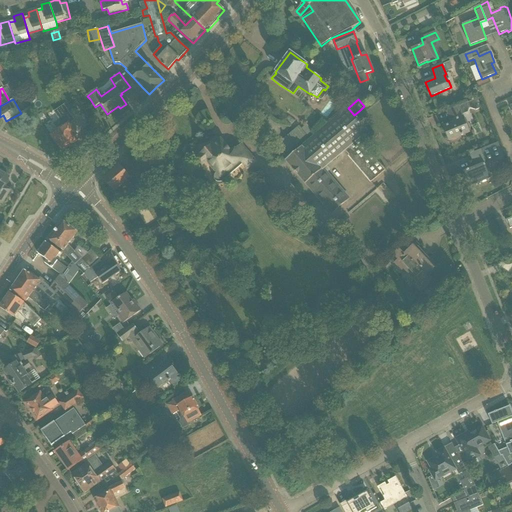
[(476,99),(467,103),(469,108),(470,108),(476,110),(479,109),(476,99)]
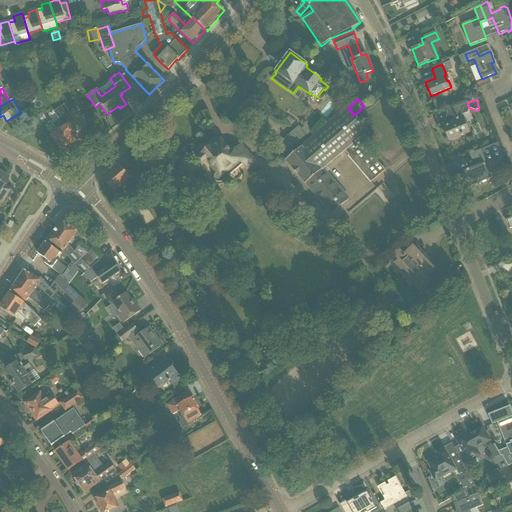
[(58,131),(51,135),(62,151),(77,141),(72,134),(75,132),(69,123),(73,120),(68,112),(63,106),(54,112),(60,120),(53,124),(58,131)]
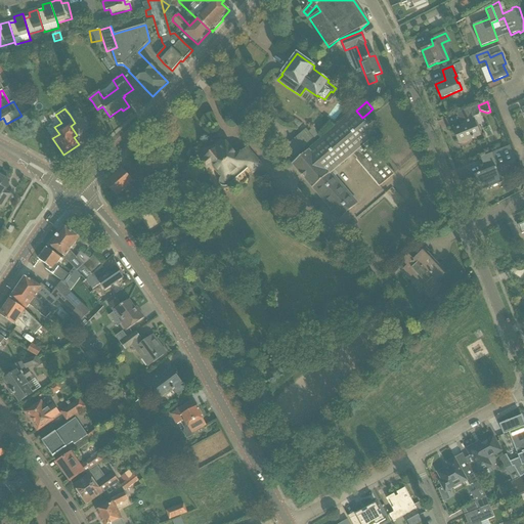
[(463,127),(454,131),(460,143),(469,139),(481,135),(474,117),(470,108),(457,114),(463,127)]
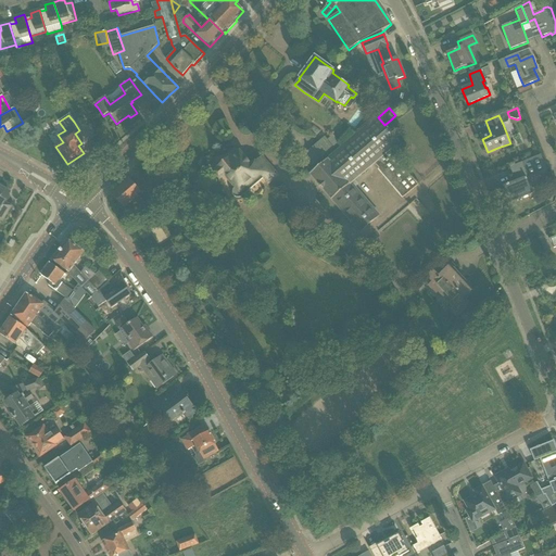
[(333,199),(362,231),(378,216),(351,185),(375,164),(379,168),(378,169),(403,198),(409,192),(418,185),(390,151),(400,142),(384,125),(378,117),(369,124),(311,175),(332,200),(333,199)]
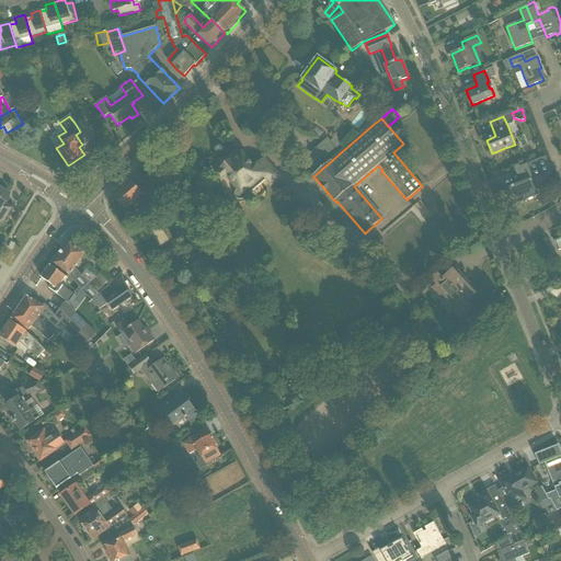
[(336,137),(331,141),(338,149),(343,145),(336,137)]
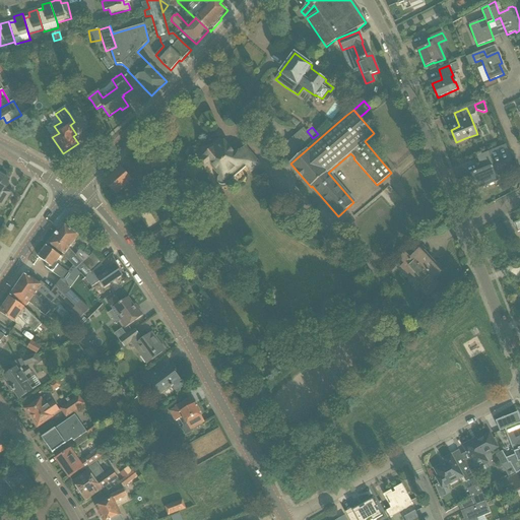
[(280,149),(288,158),(312,138),(304,129),(280,149)]
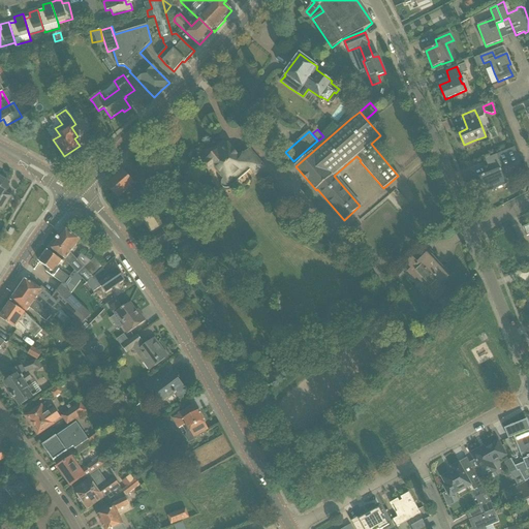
[(208,159),(203,163),(209,170),(213,167),(214,166),(216,168),(215,168),(216,170),(218,174),(220,175),(220,174),(224,178),(223,179),(222,180),(221,181),(221,183),(221,185),(222,187),(224,188),(226,188),(228,188),(229,187),(238,180),(235,177),(247,166),(250,169),(254,176),(265,167),(249,149),(242,155),(239,157),(237,155),(227,144),(221,149),(219,151),(218,152),(217,151),(216,152),(214,152),(212,152),(211,153),(210,154),(209,156),(209,157),(208,159)]
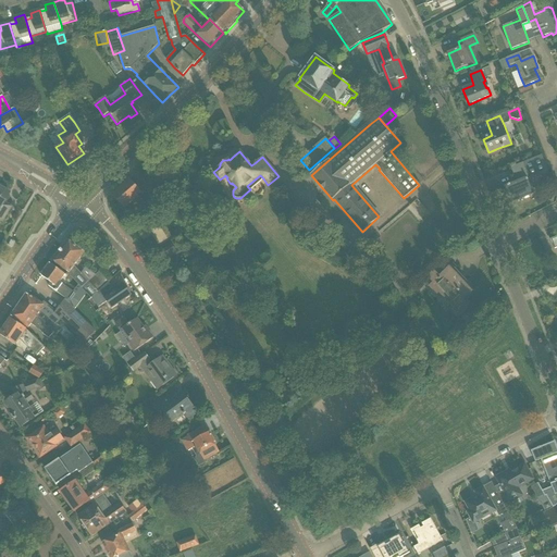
[(518,182),(505,187),(511,202),(532,195),(525,181),(528,181),(547,172),(548,172),(542,156),(541,156),(523,163),(512,168),(518,182)]
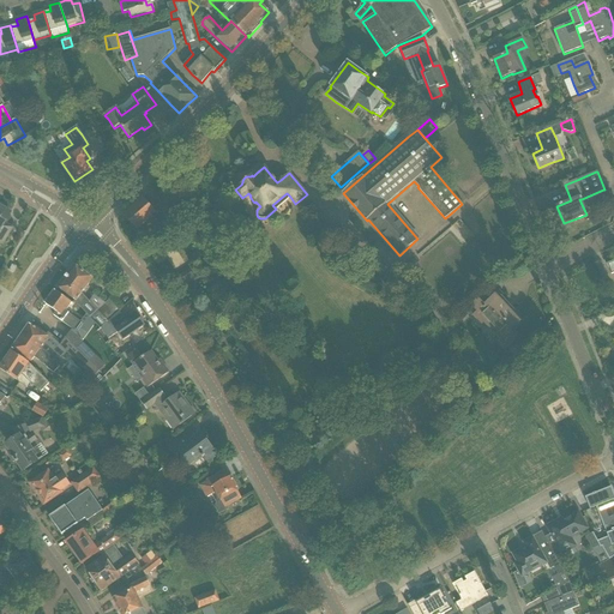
[(158,234),(160,234),(168,229),(157,214),(143,197),(124,215),(137,230),(149,220),(150,220),(158,234)]
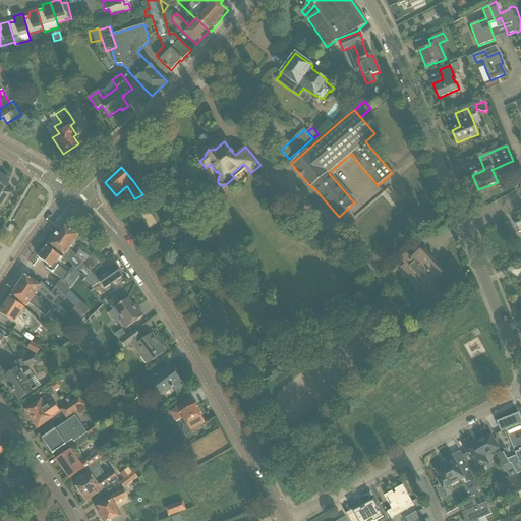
[(0,173),(0,210),(5,201),(0,197),(0,194),(3,189),(8,181),(7,180),(8,178),(0,173)]
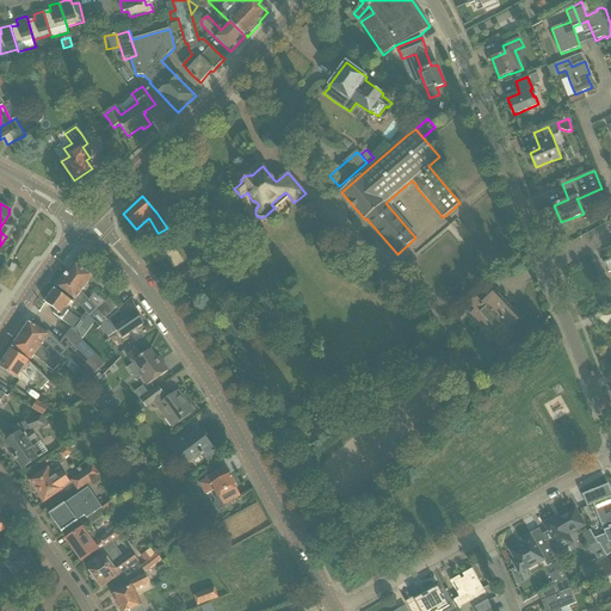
[(448,228),(460,241),(468,233),(456,220),(448,228)]
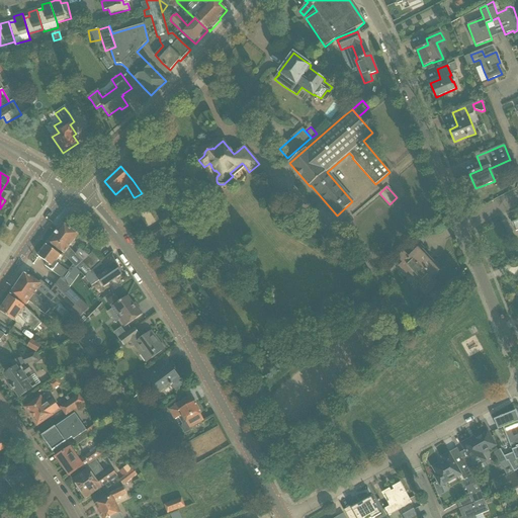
[(76,268),(85,277),(91,271),(100,263),(101,262),(92,253),(83,262),(70,248),(79,236),(78,235),(79,233),(79,231),(75,228),(72,228),(71,230),(63,224),(50,242),(64,254),(63,255),(76,268)]
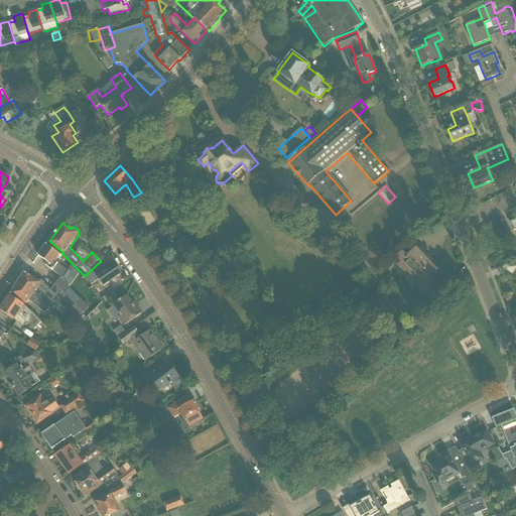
[(147,235),(152,243),(164,235),(159,228),(147,235)]
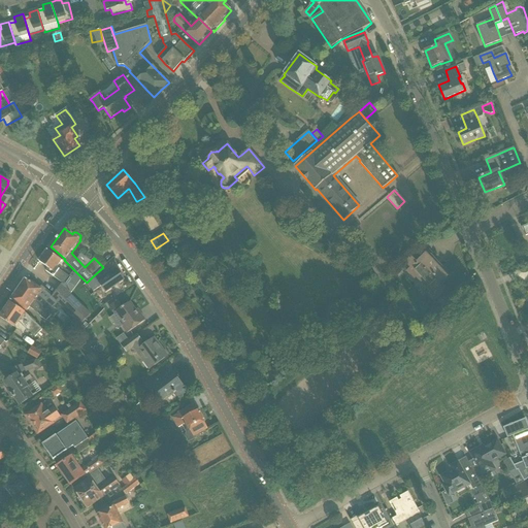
[(335,240),(330,244),(334,250),(340,245),(335,240)]
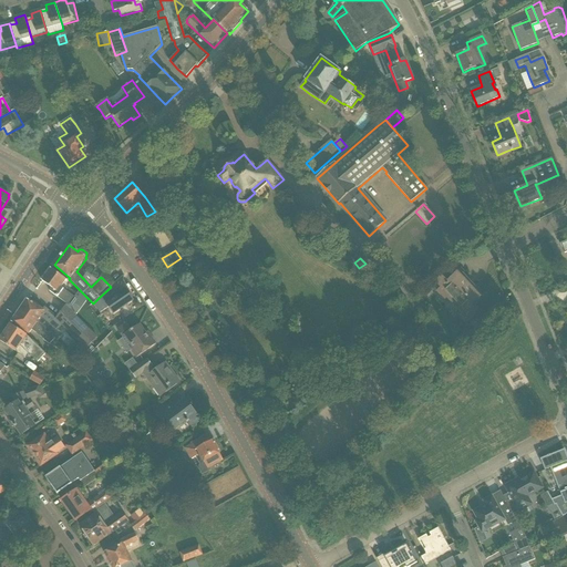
[(68,305),(73,297),(61,288),(66,280),(51,269),(42,281),(52,289),(49,291),(68,305)]
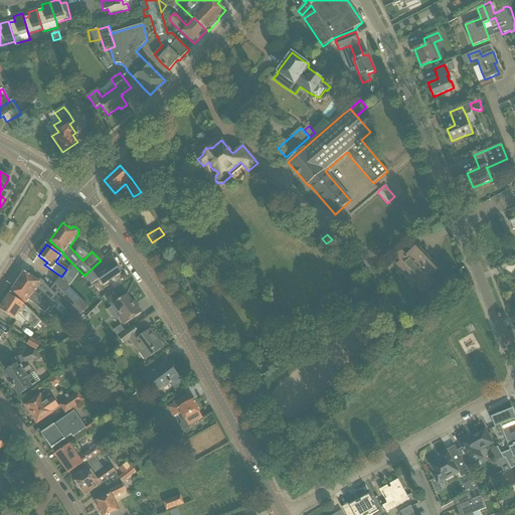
[(416,286),(422,294),(435,283),(430,277),(430,275),(438,268),(432,262),(431,263),(422,253),(423,252),(418,246),(409,253),(404,247),(396,254),(402,261),(397,266),(403,272),(408,268),(421,282),(416,286)]
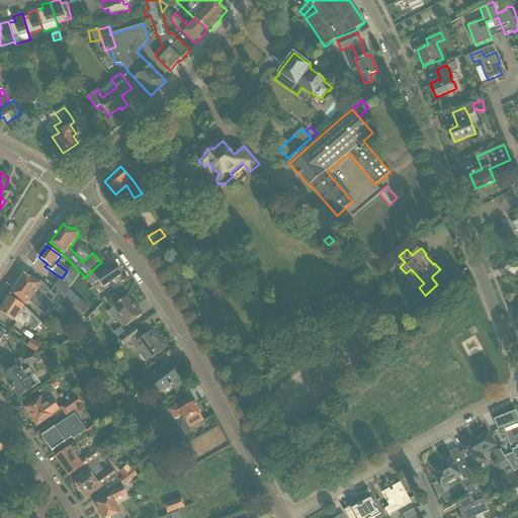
[(91,271),(85,277),(91,286),(99,280),(103,287),(122,274),(115,264),(108,268),(105,270),(100,263),(91,271)]
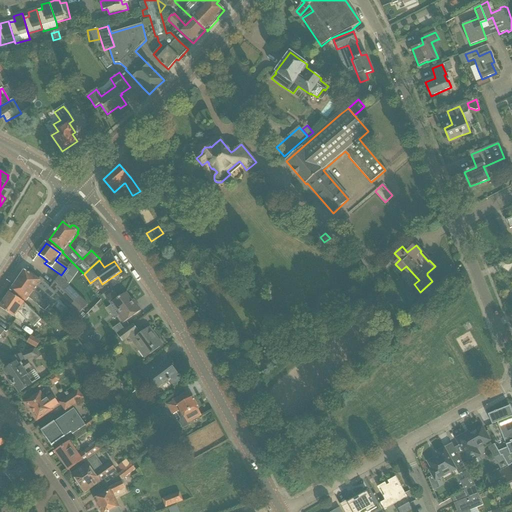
[(51,288),(44,282),(45,280),(41,277),(39,280),(25,271),(18,281),(33,292),(49,307),(50,306),(52,308),(57,302),(52,298),(56,294),(51,288)]
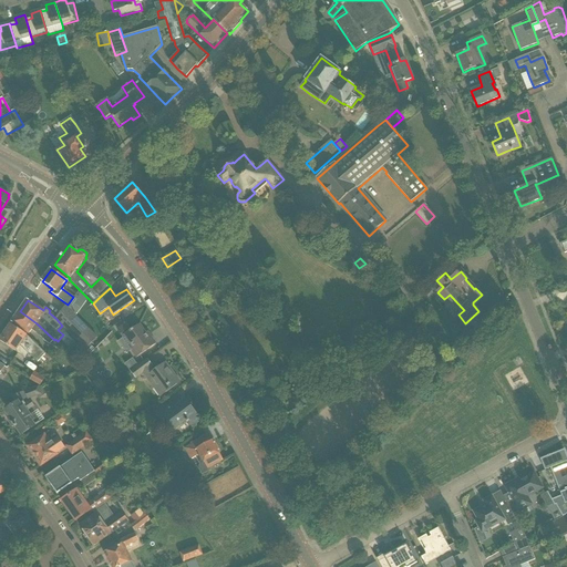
[(276,303),(274,313),(280,316),(284,306),(276,303)]
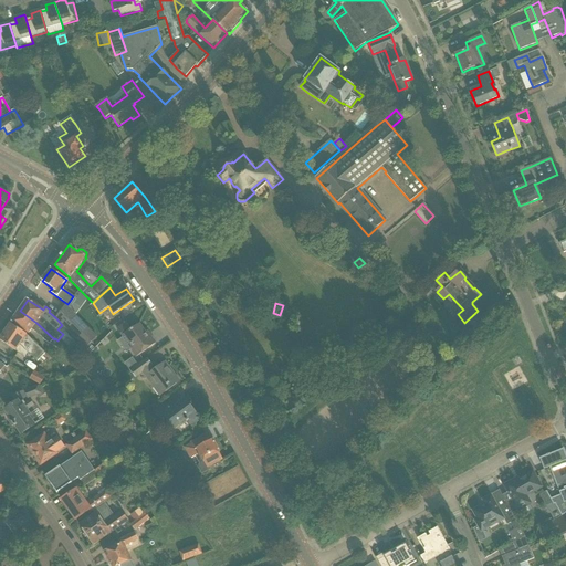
[(85,347),(96,337),(74,313),(66,305),(56,318),(80,342),(80,343),(85,347)]
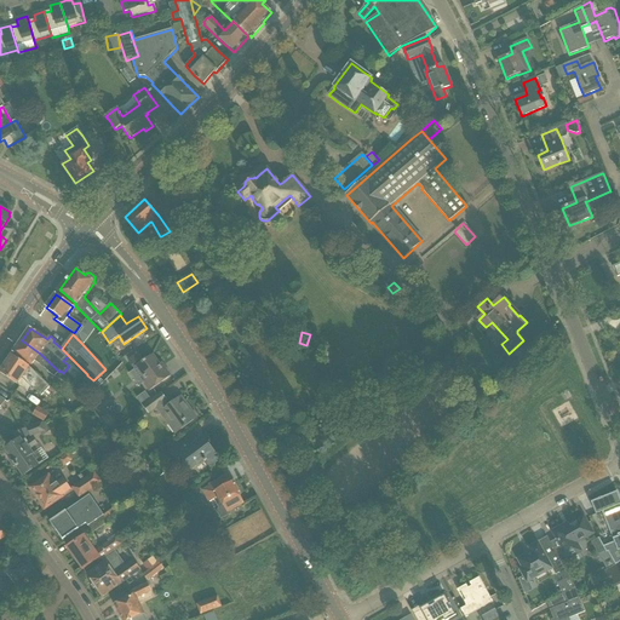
[(49,373),(55,377),(59,372),(40,354),(39,352),(22,340),(13,354),(23,361),(32,366),(35,361),(41,365),(41,367),(49,372),(49,373)]
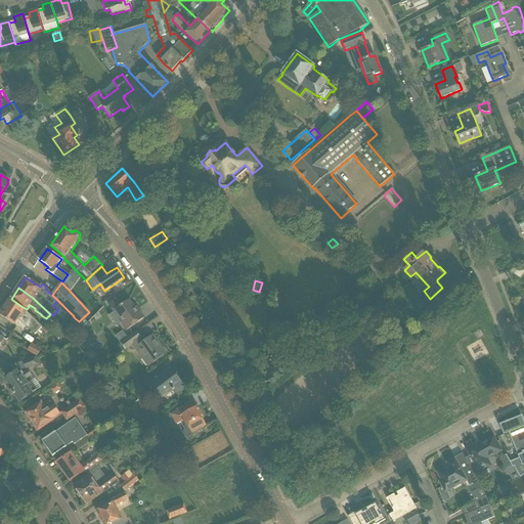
[(122,323),(126,331),(144,318),(139,311),(137,312),(129,300),(122,305),(118,298),(107,304),(118,317),(120,316),(124,322),(122,323)]
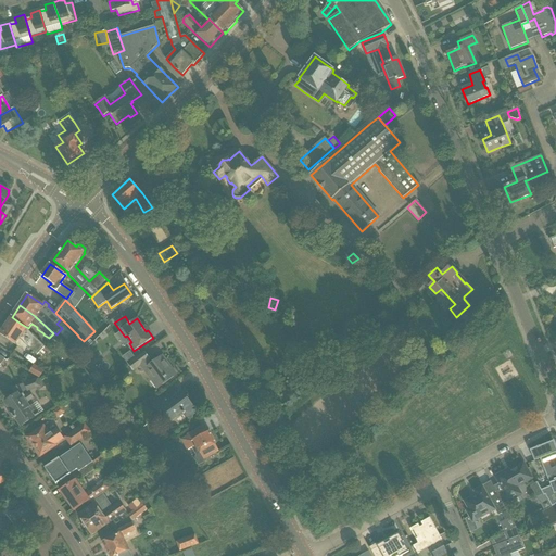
[(28,346),(38,354),(45,346),(25,328),(11,318),(0,333),(25,351),(28,346)]
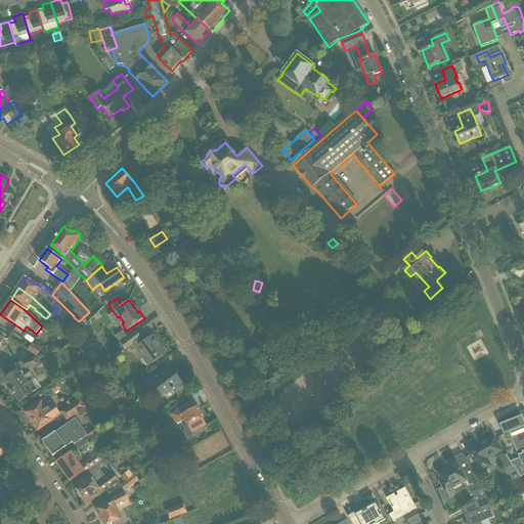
[(67,323),(73,329),(79,321),(74,317),(74,316),(67,323)]
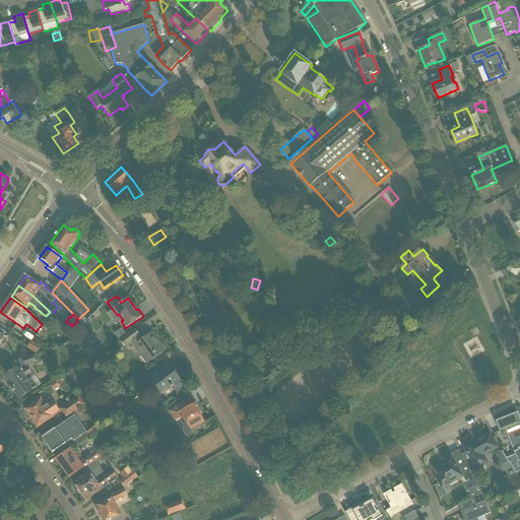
[(122,329),(115,334),(119,341),(120,340),(127,336),(122,329)]
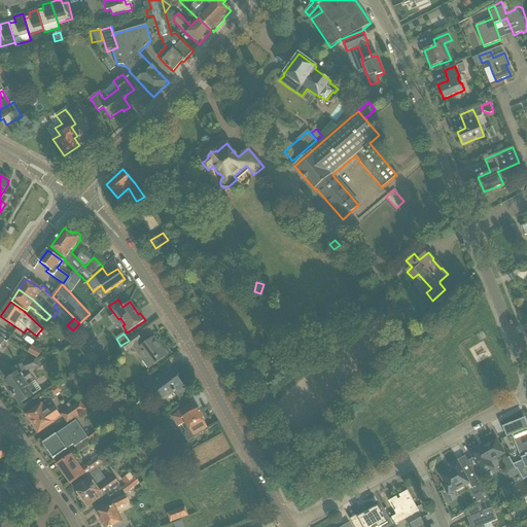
[(133,348),(149,370),(157,362),(167,355),(160,347),(159,348),(151,340),(145,345),(137,334),(129,340),(129,341),(121,345),(127,352),(133,348)]
